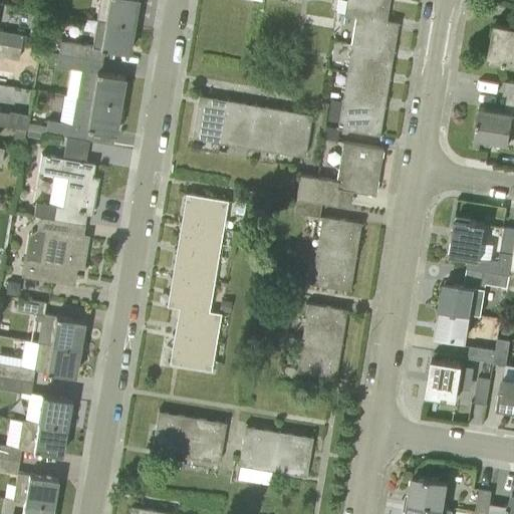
[(99,0),(96,19),(133,24),(136,0),(99,0)]
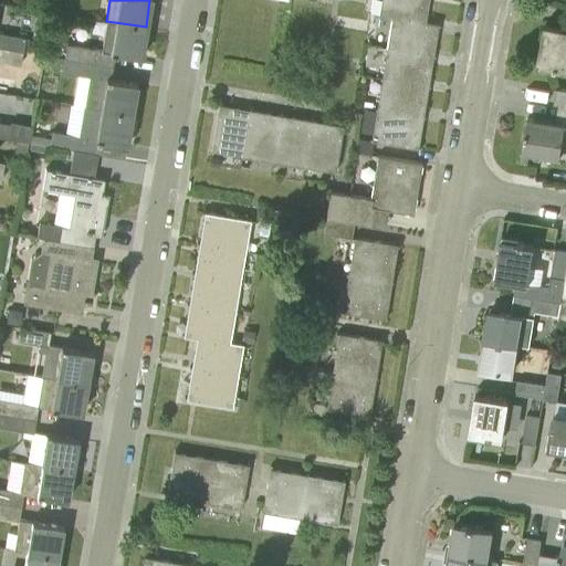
[(422,22),(426,0),(381,0),(379,17),(436,25),(436,24),(422,22)]
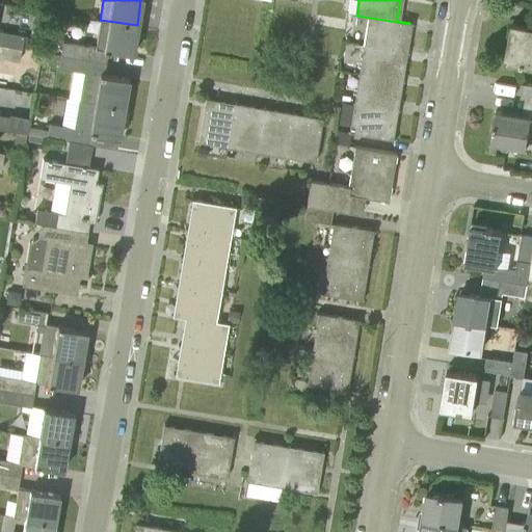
[(404,52),(409,24),(356,16),(356,17),(369,19),(364,46),(404,52)]
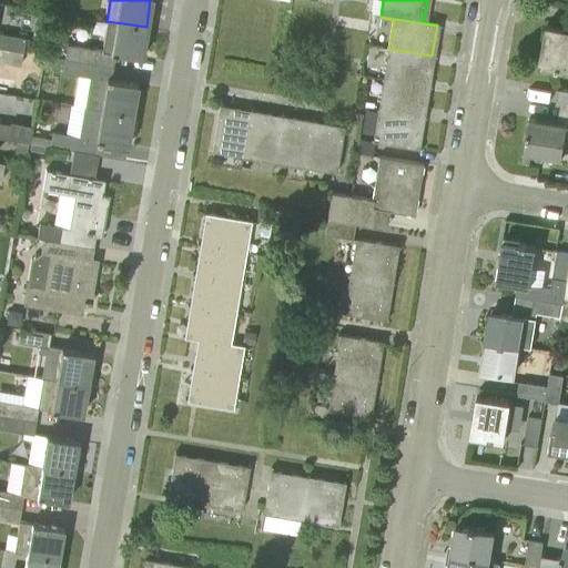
[(107,21),(101,51),(114,53),(141,58),(146,27),(107,21)]
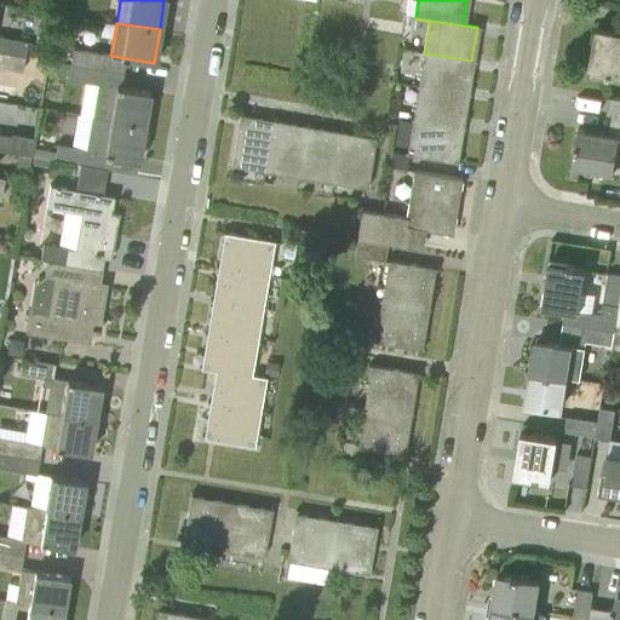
[(619,30),(596,27),(587,70),(619,76),(619,30)]
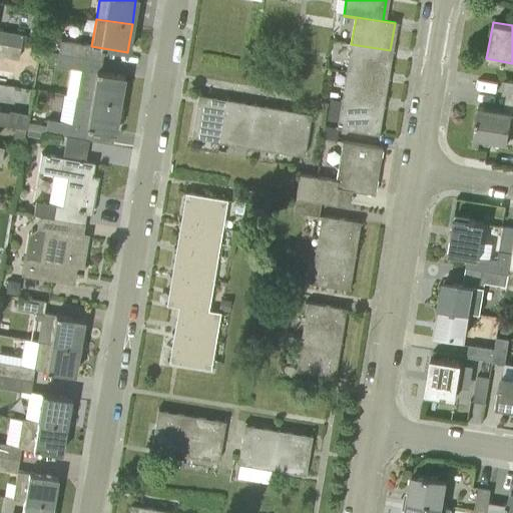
[(0,43),(20,47),(22,34),(0,30),(0,43)]
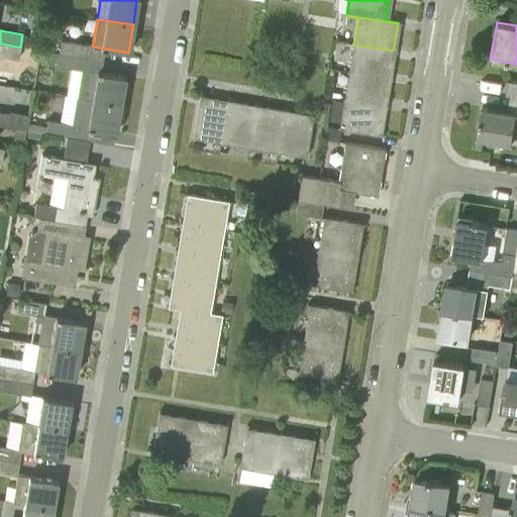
[(60,41),(58,55),(102,62),(104,48),(92,46),(60,41)]
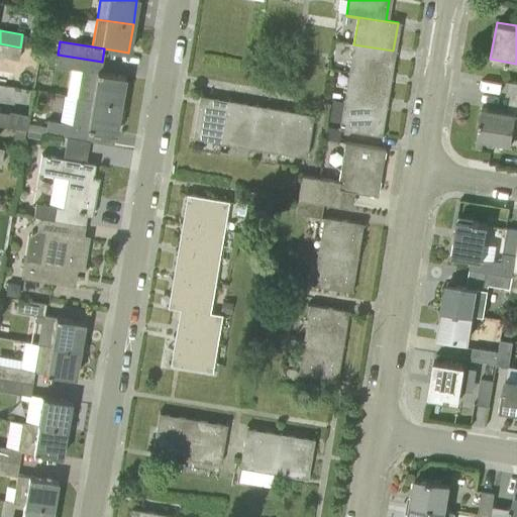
[(0,56),(18,60),(20,47),(0,43),(0,56)]
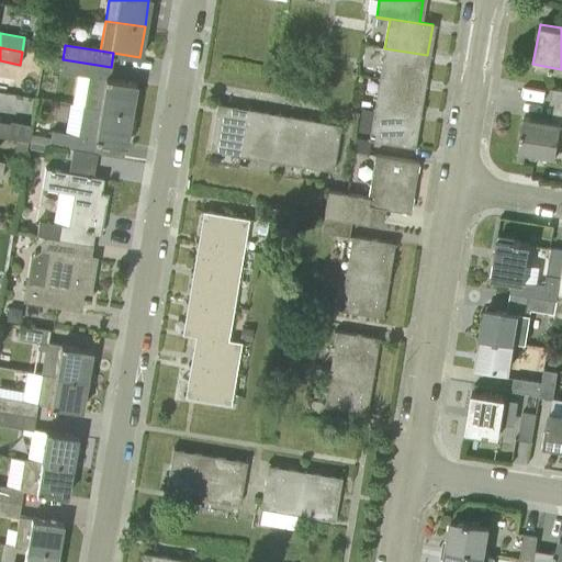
[(423,86),(427,55),(384,48),(380,79),(423,86)]
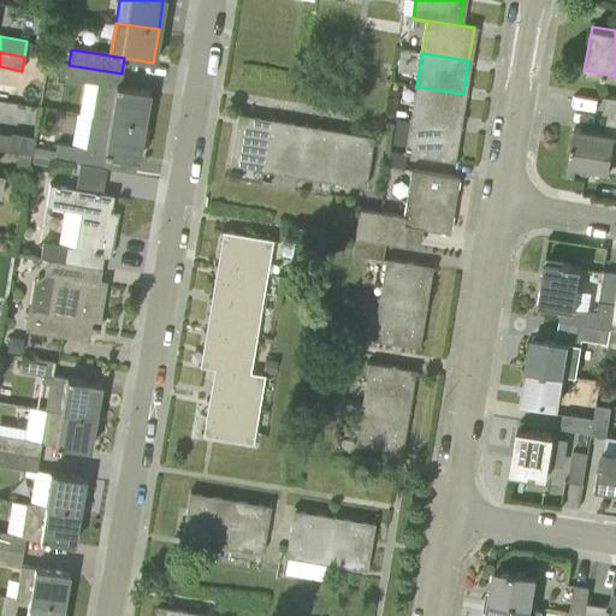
[(59,63),(48,61),(47,67),(67,72),(69,65),(59,63)]
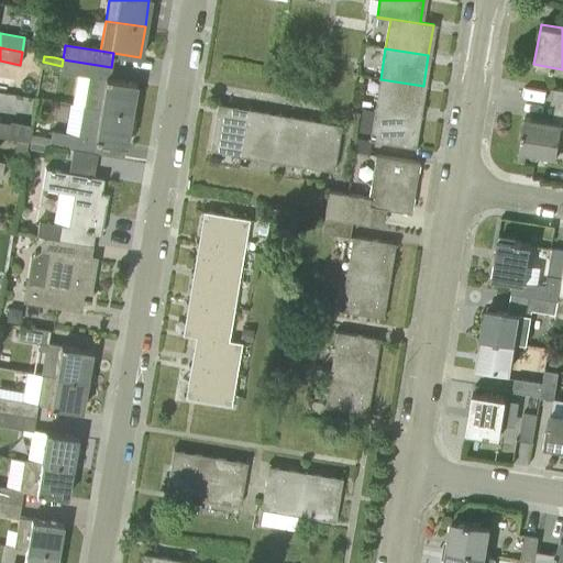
[(111,67),(63,59),(62,66),(61,73),(87,77),(83,106),(130,113),(135,84),(109,79),(111,67)]
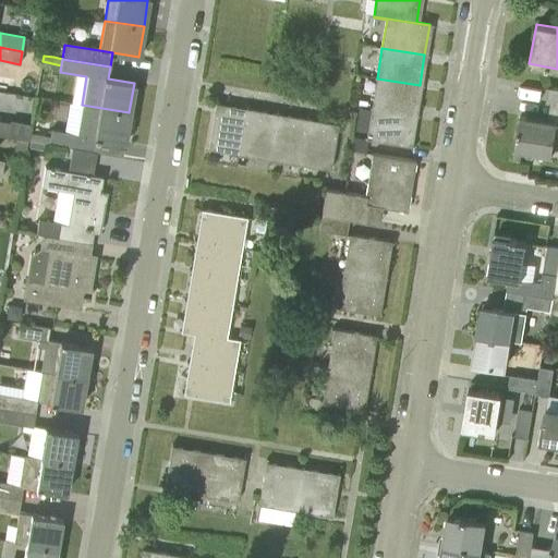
[(414,116),(420,85),(377,79),(372,108),(414,116)]
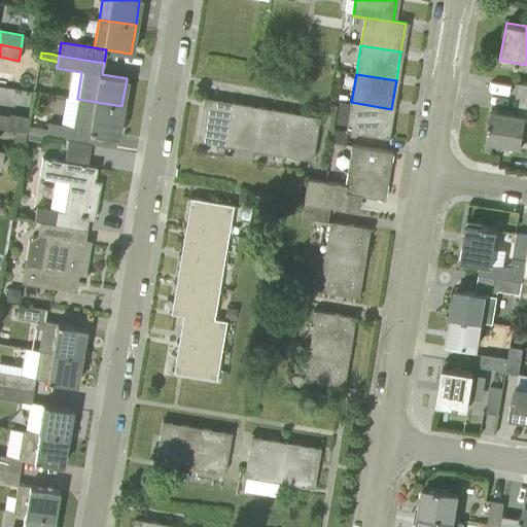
[(526,82),(518,81),(516,95),(519,96),(516,113),(491,109),(491,110),(486,139),(522,145),(522,144),(526,144),(526,82)]
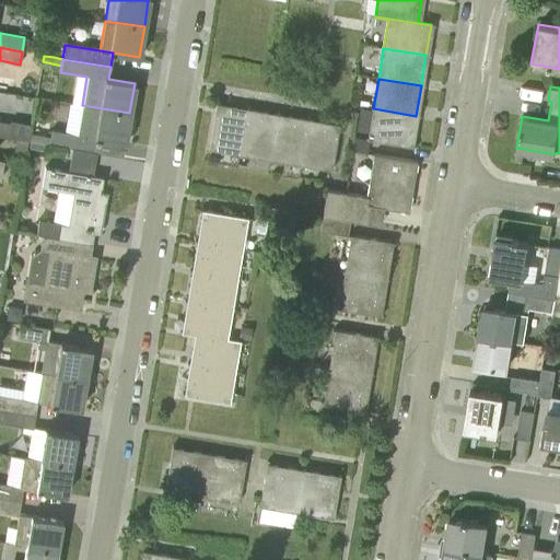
[(98,139),(125,143),(129,113),(82,105),(77,136),(50,130),(49,138),(28,135),(27,141),(30,141),(43,143),(48,144),(95,152),(98,139)]
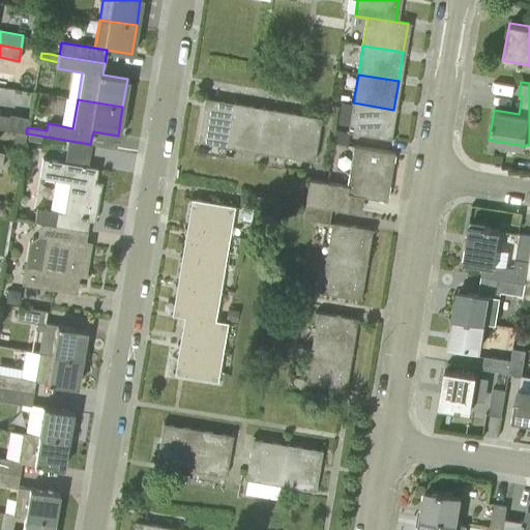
[(227,145),(234,105),(204,99),(198,140),(227,145)]
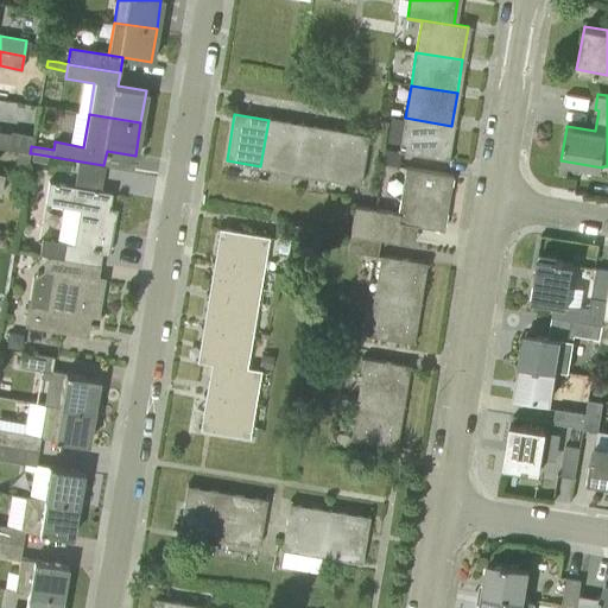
[(445,159),(451,126),(405,118),(400,152),(415,154),(445,159)]
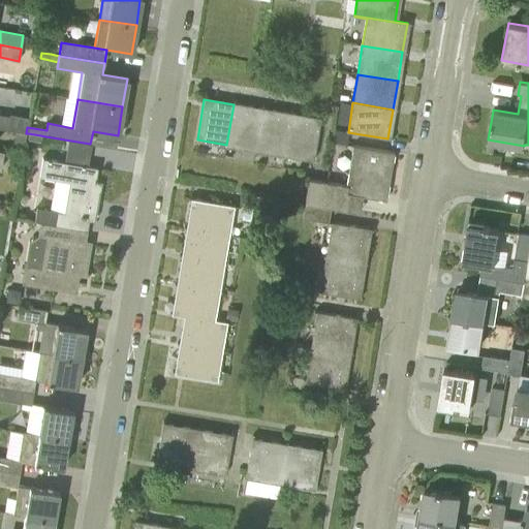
[(255,150),(261,110),(234,104),(226,145),(255,150)]
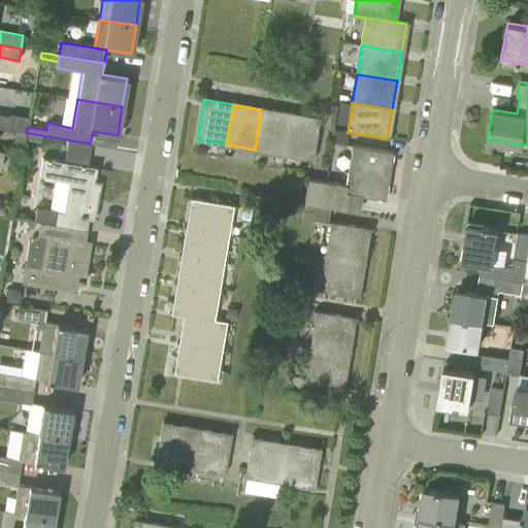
[(283,154),(290,114),(261,109),(255,150),(283,154)]
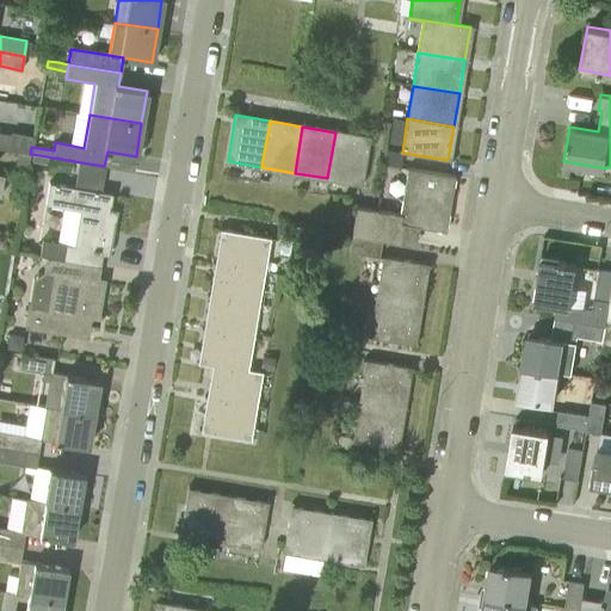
[(0,148),(7,150),(11,135),(0,133),(0,148)]
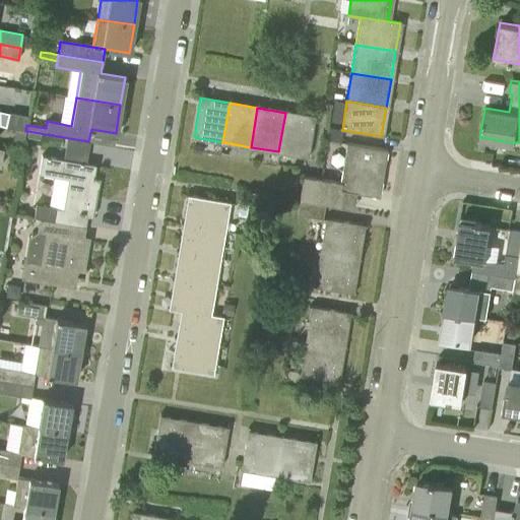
[(26,125),(28,116),(9,113),(9,115),(6,128),(14,129),(25,131),(26,125)]
